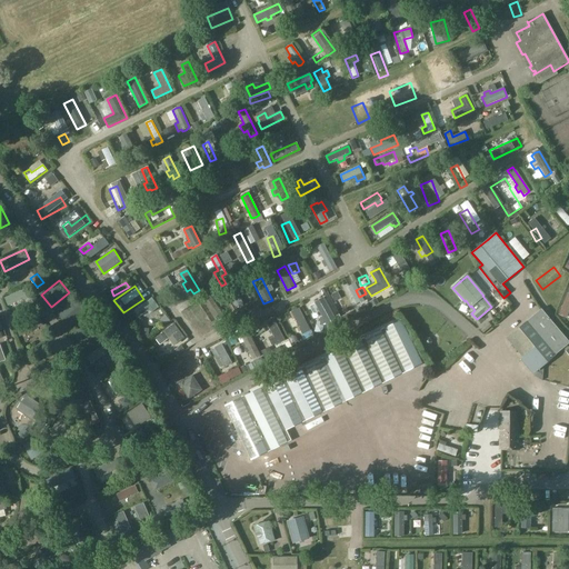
[(353,289),(347,292),(357,310),(362,308),(353,289)]
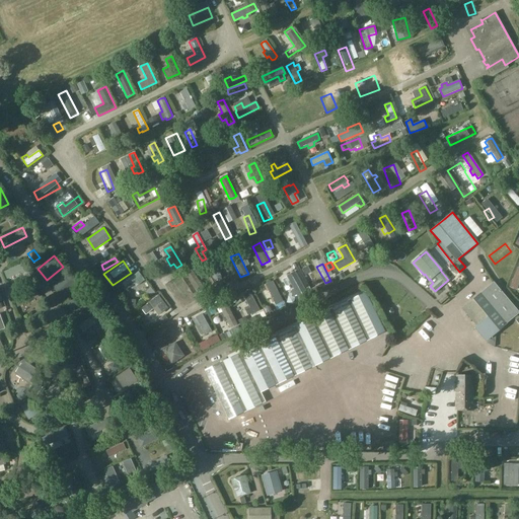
[(138,285),(145,281),(139,272),(123,284),(127,290),(137,283),(138,285)]
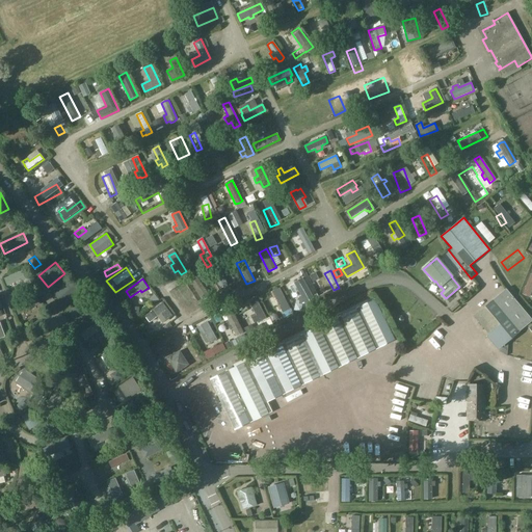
[(80,291),(71,280),(54,294),(63,306),(80,291)]
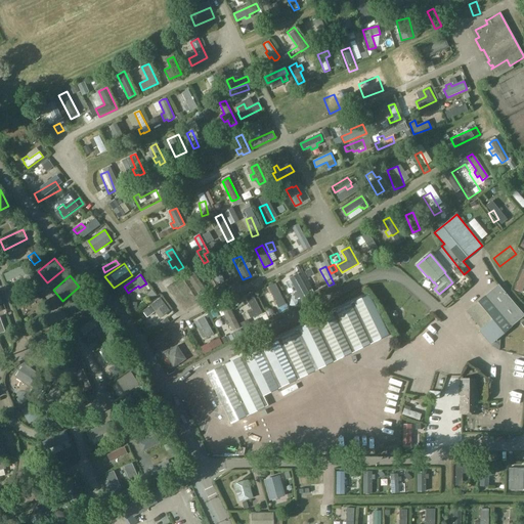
[(202,280),(209,299),(215,296),(208,278),(202,280)]
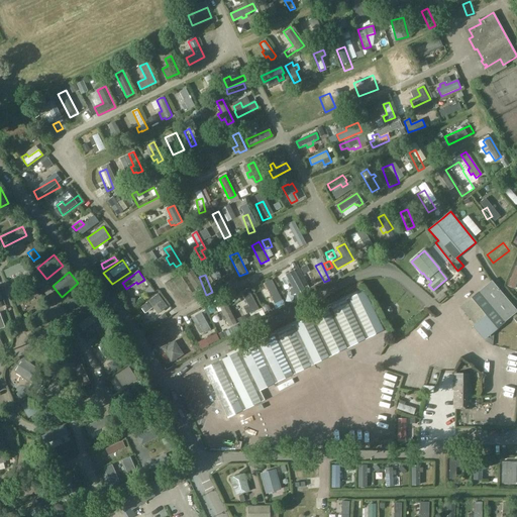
[(292,295),(297,292),(289,277),(284,279),(292,295)]
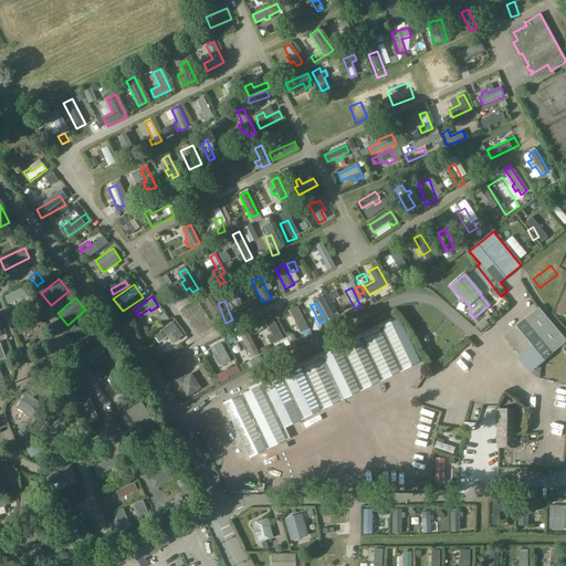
[(209,326),(218,321),(208,304),(202,307),(207,315),(203,317),(209,326)]
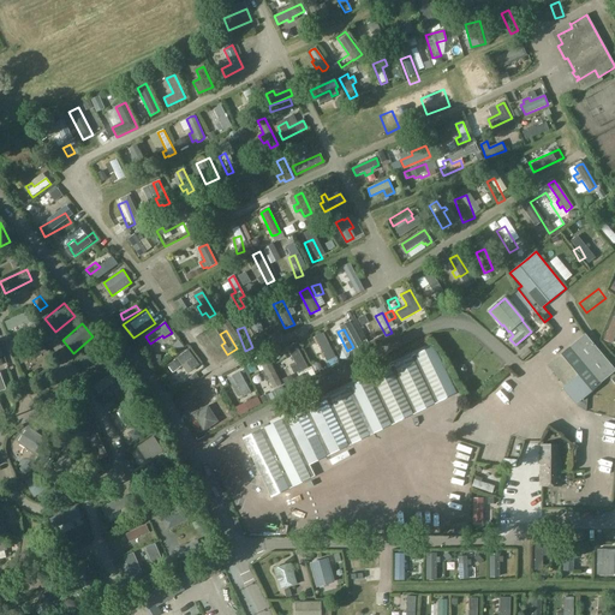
[(614,369),(585,334),(548,365),(565,387),(562,389),(578,407),(586,412),(587,395),(601,384),(599,383),(614,370),(614,369)]
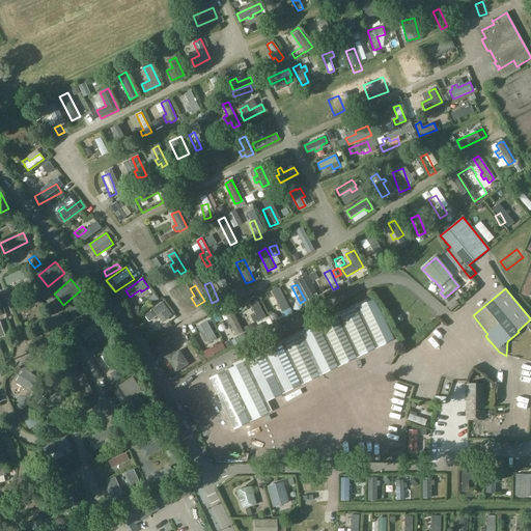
[(273,296),(280,318),(287,316),(280,294),(273,296)]
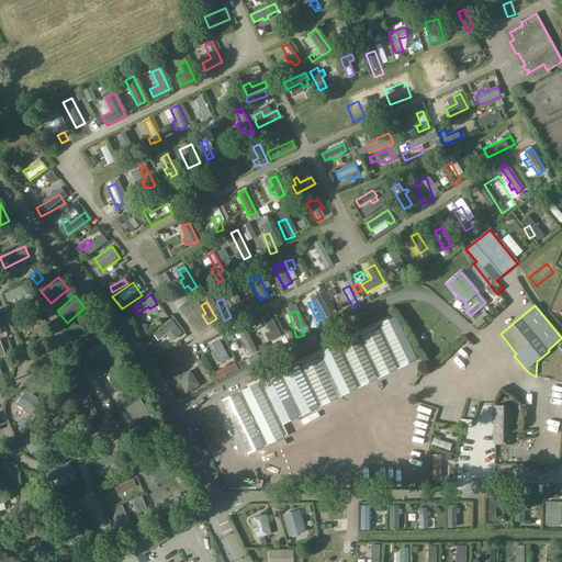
[(38,313),(15,324),(20,333),(43,321),(38,313)]
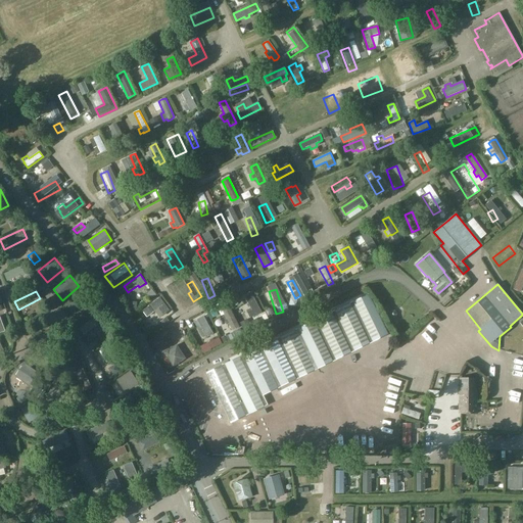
[(251,292),(244,296),(251,311),(247,313),(250,318),(254,316),(255,317),(262,313),(251,292)]
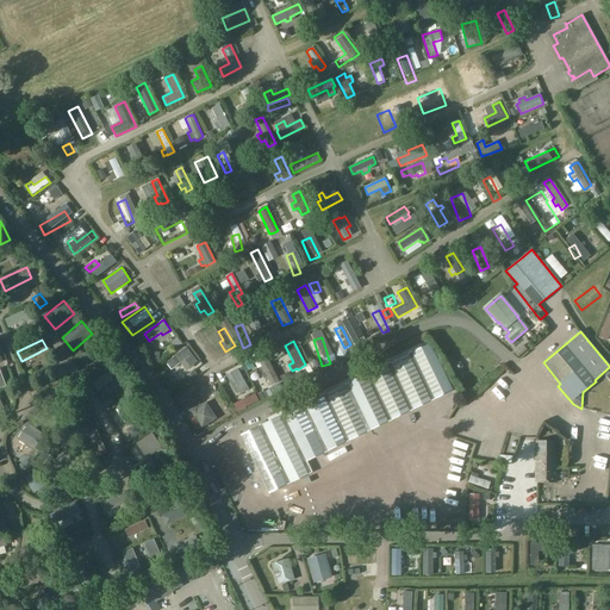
[(110,355),(99,342),(80,359),(89,371),(110,355)]
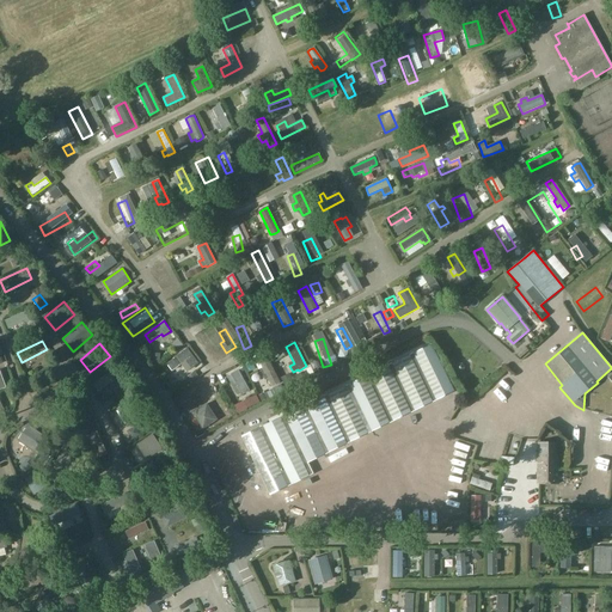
[(270,495),(292,484),(313,473),(308,463),(454,391),(432,344),(242,436),(270,495)]
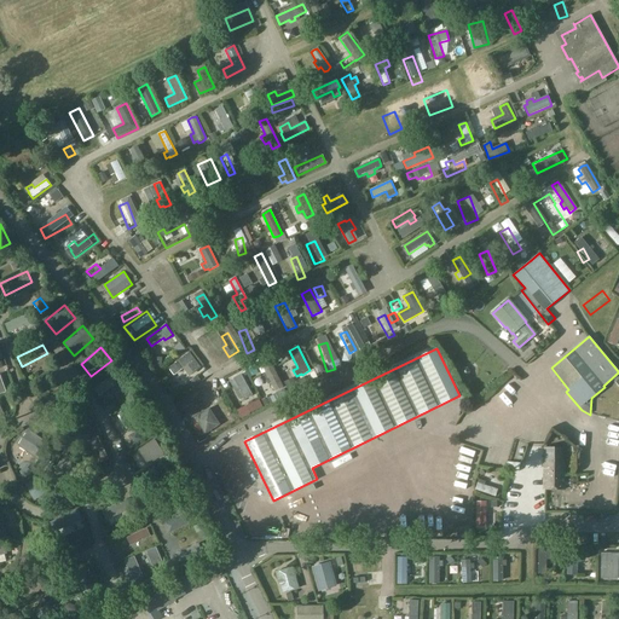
[(190,352),(168,368),(174,375),(187,365),(194,372),(201,368),(190,352)]
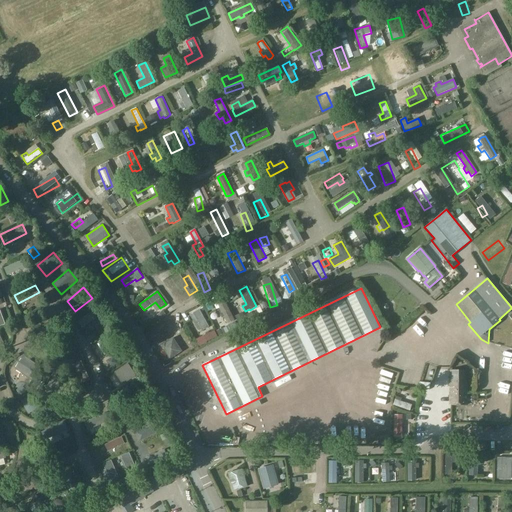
[(223,298),(216,301),(222,313),(220,314),(222,318),(224,317),(227,324),(234,320),(223,298)]
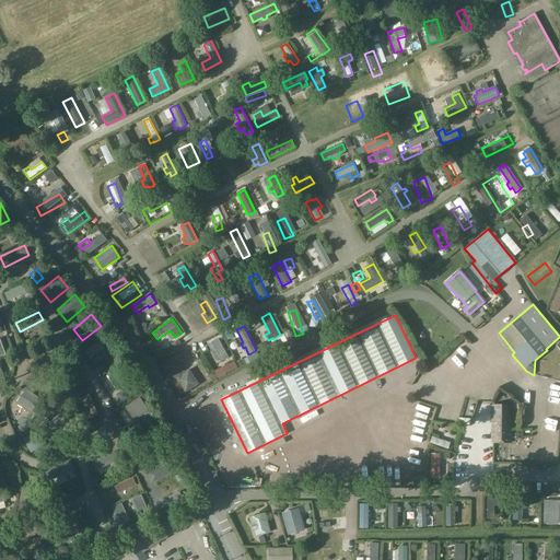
[(226,350),(232,362),(242,358),(236,347),(226,350)]
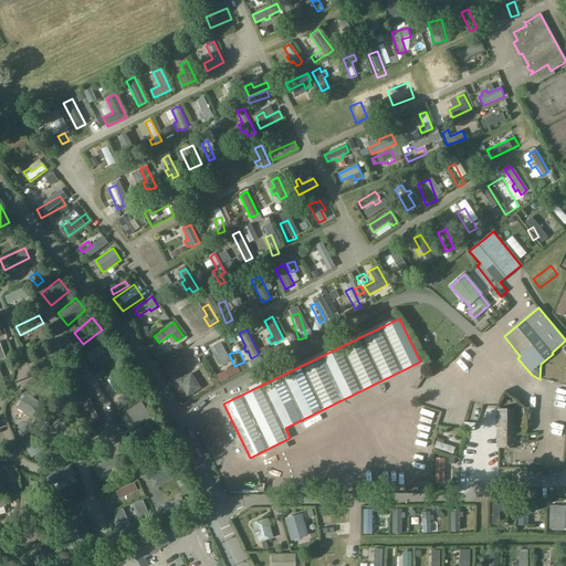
[(61,358),(46,365),(53,379),(67,374),(61,358)]
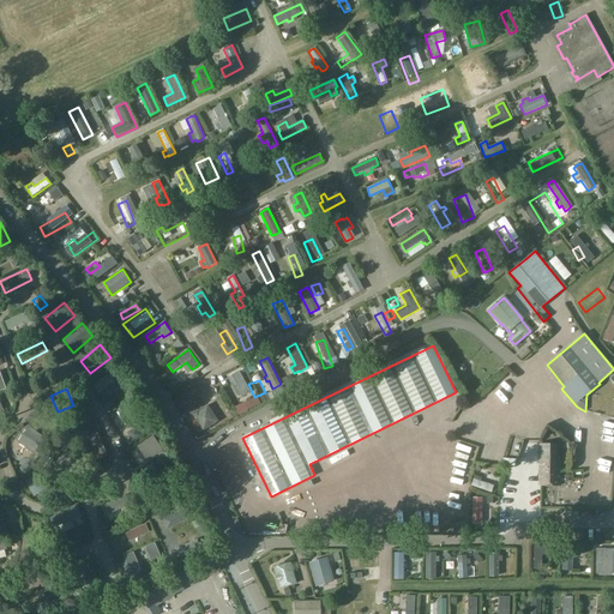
[(268,409),(278,404),(275,398),(265,403),(268,409)]
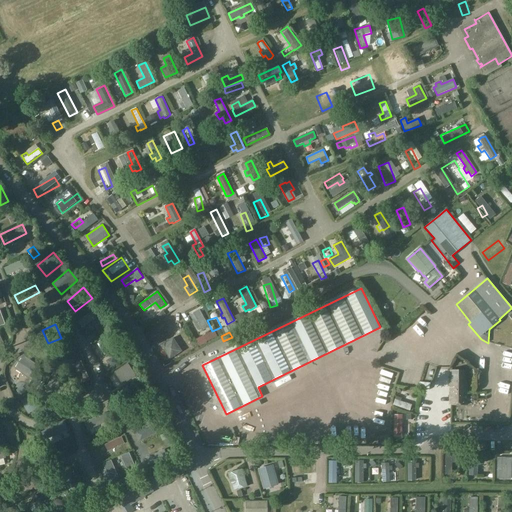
[(408,333),(406,338),(414,342),(417,336),(408,333)]
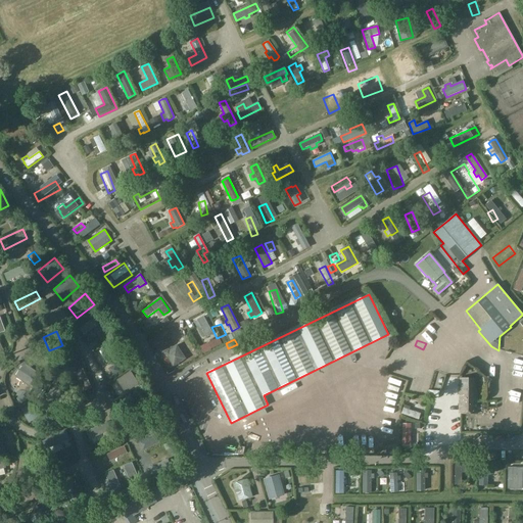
[(113,341),(100,349),(108,363),(122,353),(113,341)]
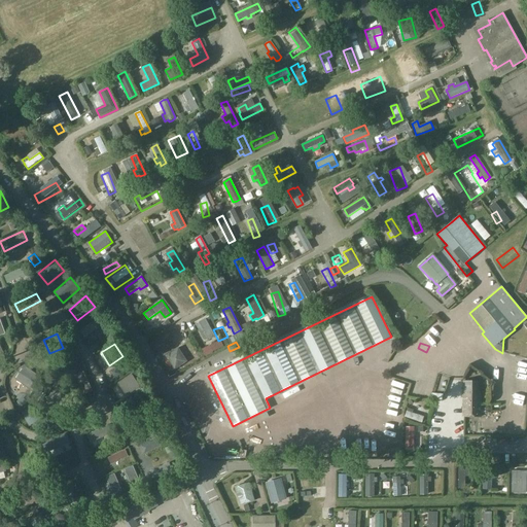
[(180,360),(170,344),(163,349),(169,358),(170,358),(174,364),(180,360)]
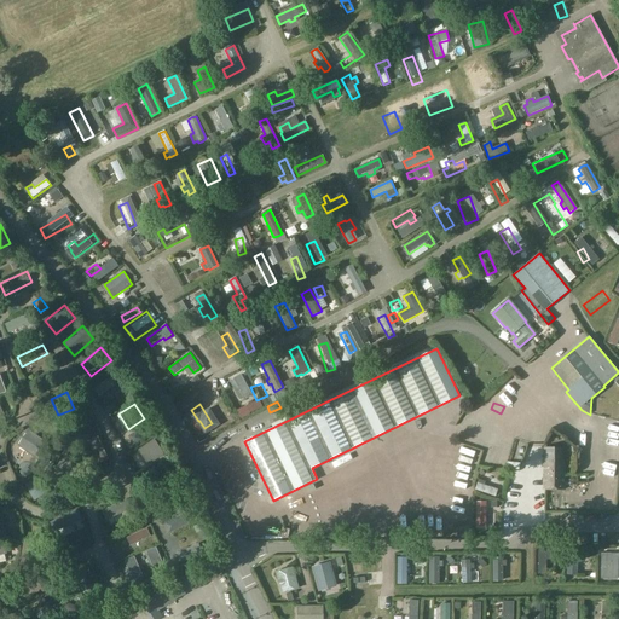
[(561,417),(565,412),(556,406),(553,412),(561,417)]
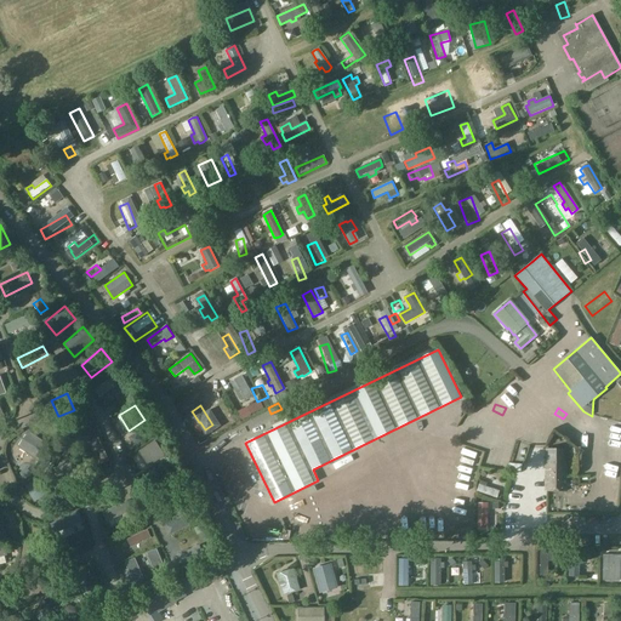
[(495,429),(500,417),(488,411),(483,425),(495,429)]
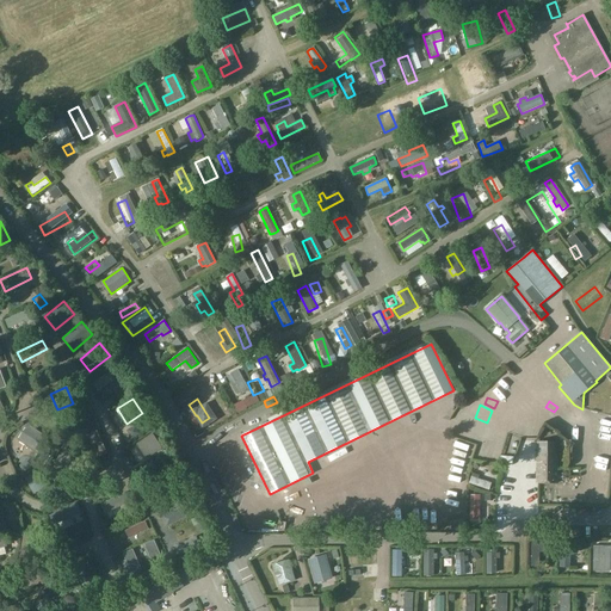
[(608,421),(610,414),(592,408),(590,415),(608,421)]
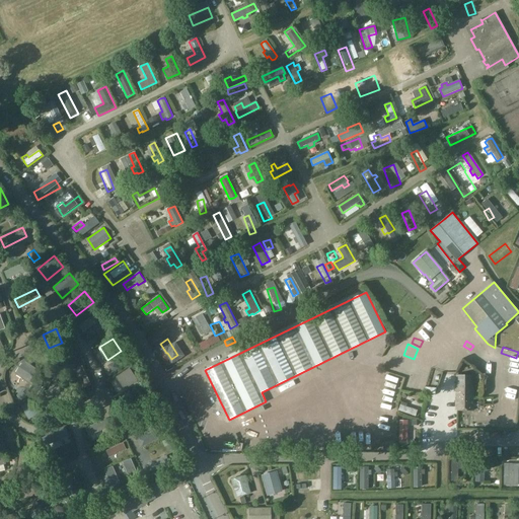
[(357,370),(372,358),(367,351),(351,364),(357,370)]
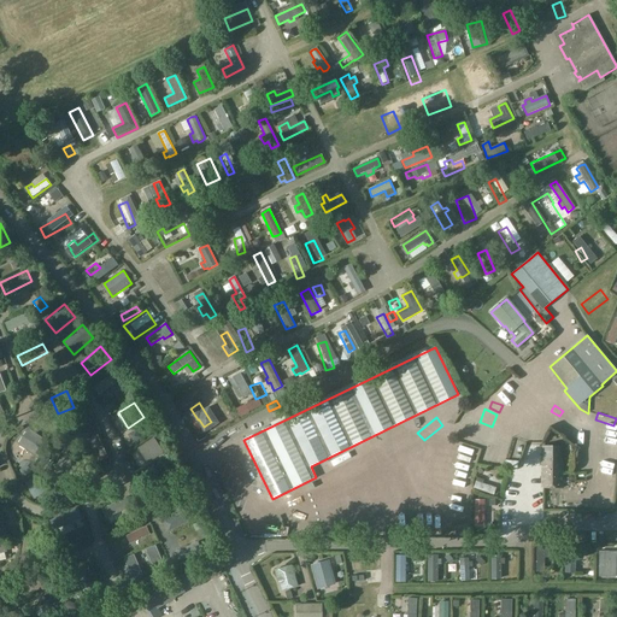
[(460,429),(468,436),(477,428),(470,419),(460,429)]
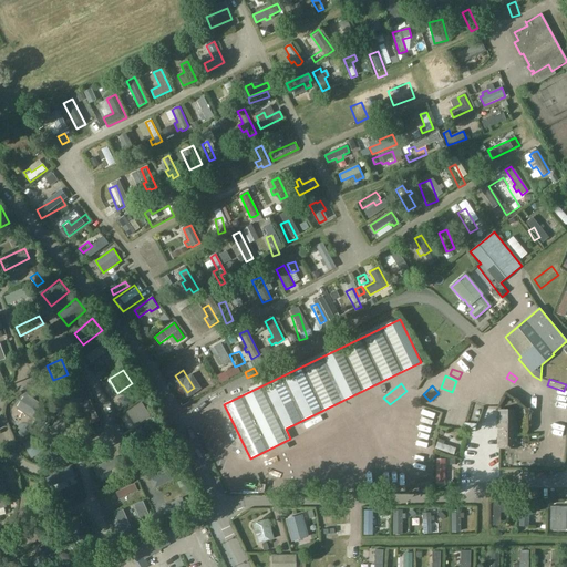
[(505,398),(511,401),(515,392),(504,385),(501,392),(506,394),(505,398)]
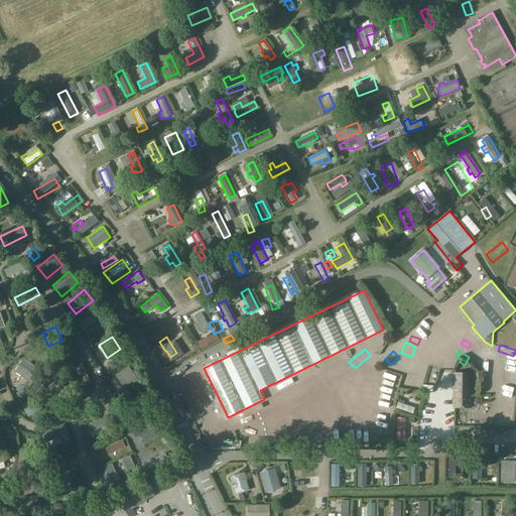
[(30,381),(38,368),(24,359),(16,372),(30,381)]
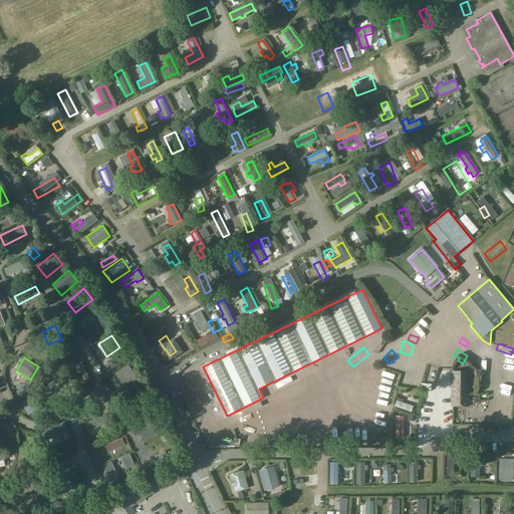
[(468,367),(473,360),(468,357),(464,364),(468,367)]
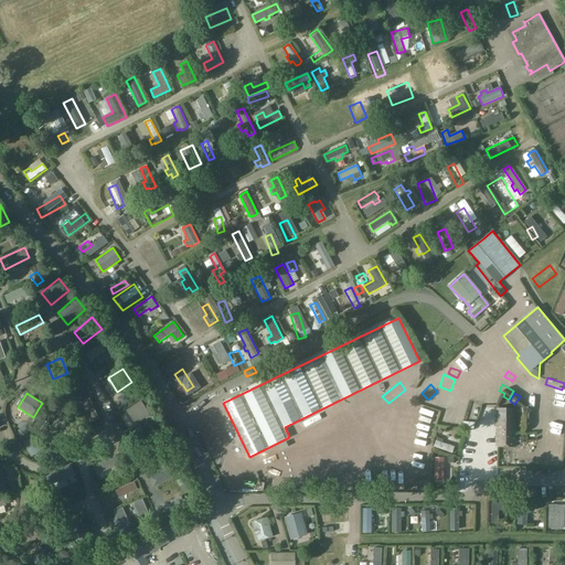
[(377,394),(356,404),(360,412),(382,402),(377,394)]
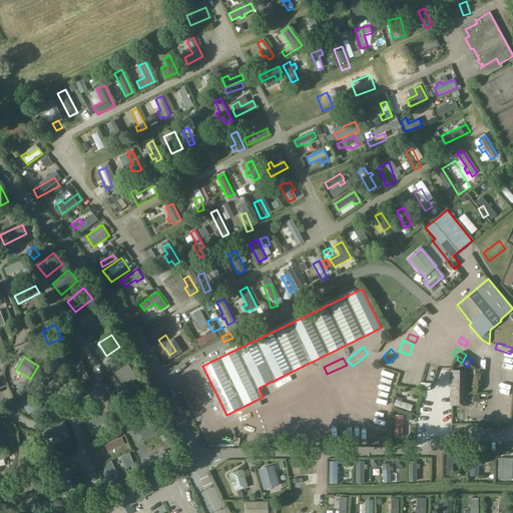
[(473,361),(468,369),(473,372),(474,370),(479,373),(483,367),(473,361)]
